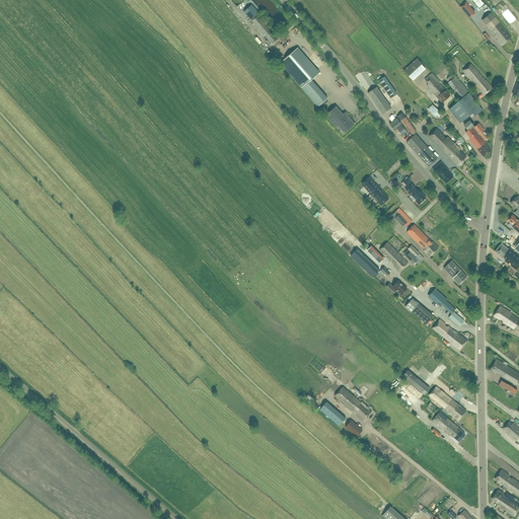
[(465,2),(460,6),(469,17),(475,13),(465,2)]
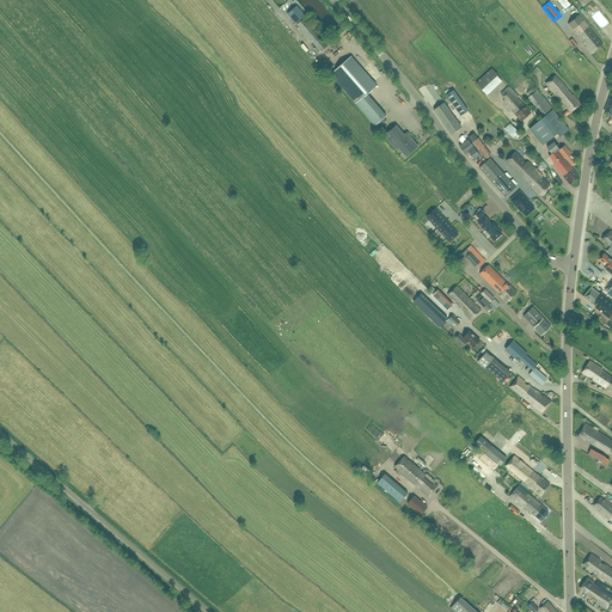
[(295,23),(305,16),(297,6),(288,14),(295,23)]
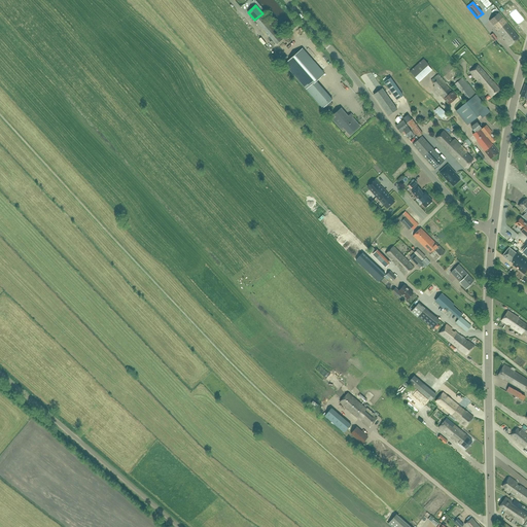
[(513,6),(505,9),(513,23),(520,20),(513,6)]
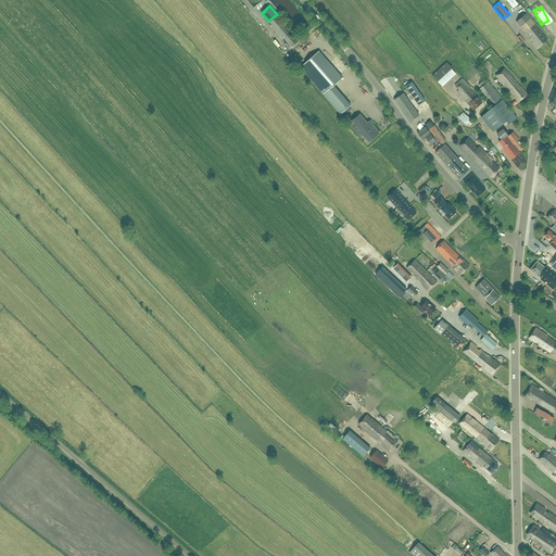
[(547,40),(526,14),(521,17),(520,19),(516,23),(518,25),(520,27),(521,26),(523,29),(522,29),(532,41),(532,42),(536,49),(547,40)]
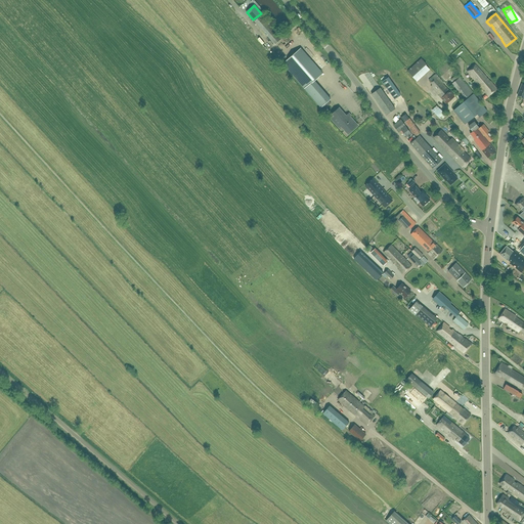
[(274,45),(280,39),(260,15),(254,20),(274,45)]
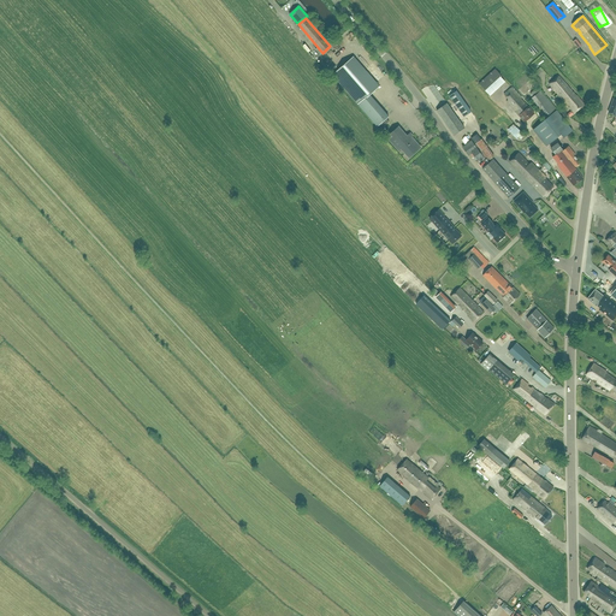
[(314,60),(319,58),(309,45),(304,48),(314,60)]
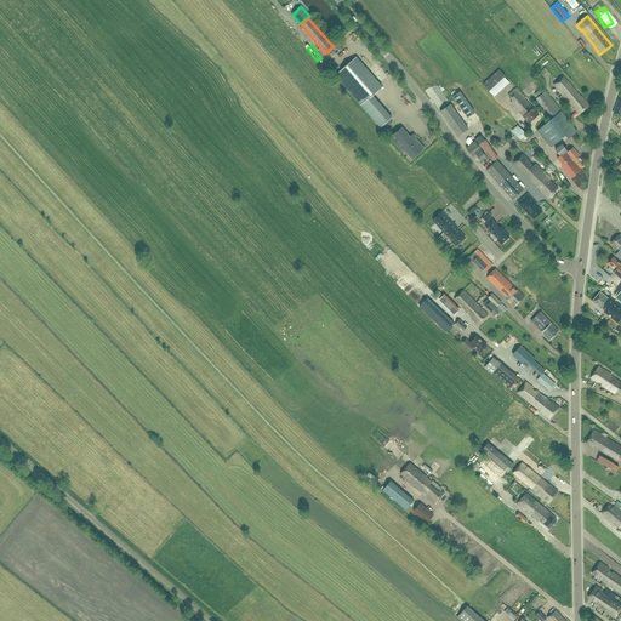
[(383,130),(391,124),(387,121),(392,118),(372,96),(382,86),(357,57),(335,75),(381,127),(383,130)]
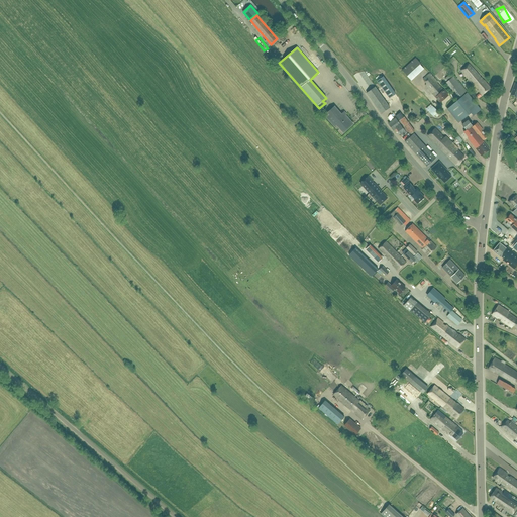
[(425,68),(415,58),(402,70),(411,80),(425,68)]
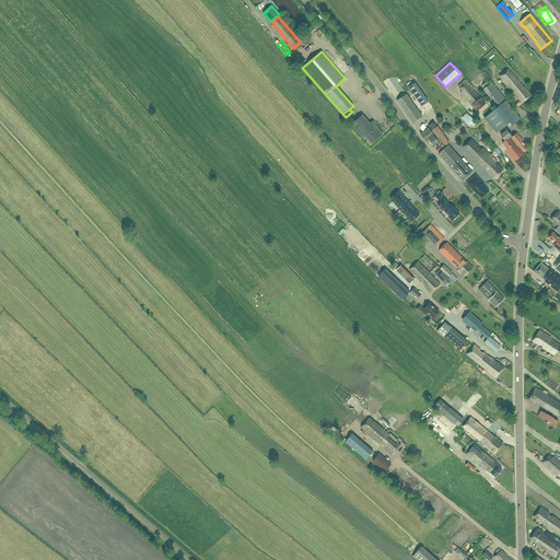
[(488,77),(493,72),(486,63),(480,68),(488,77)]
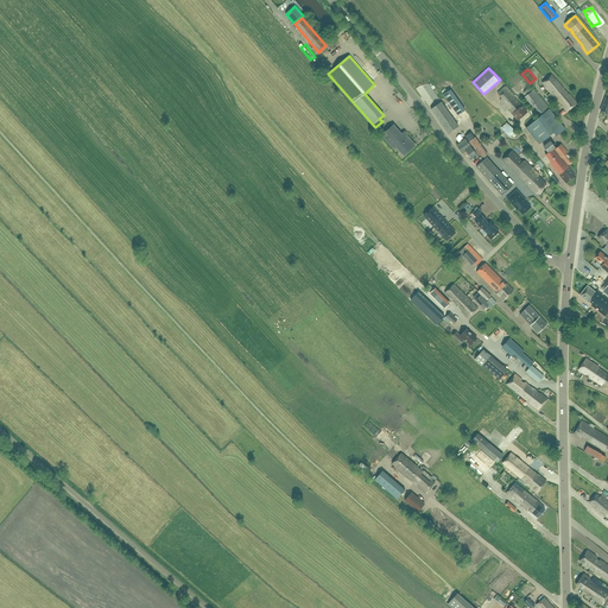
[(576,103),(552,75),(543,83),(559,102),(561,102),(563,105),(562,106),(567,112),(576,103)]
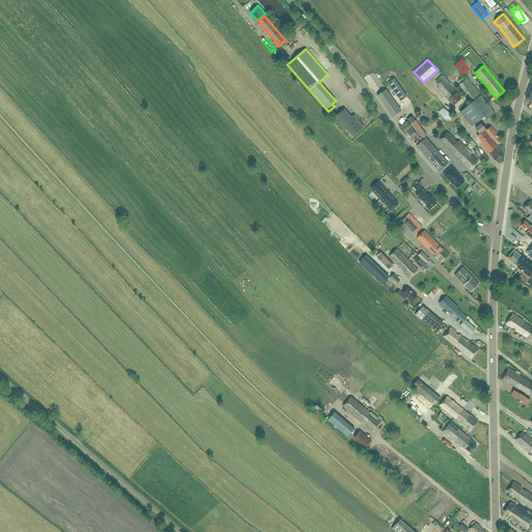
[(453,105),(461,98),(456,92),(452,87),(452,86),(443,75),(435,81),(439,85),(437,88),(453,105)]
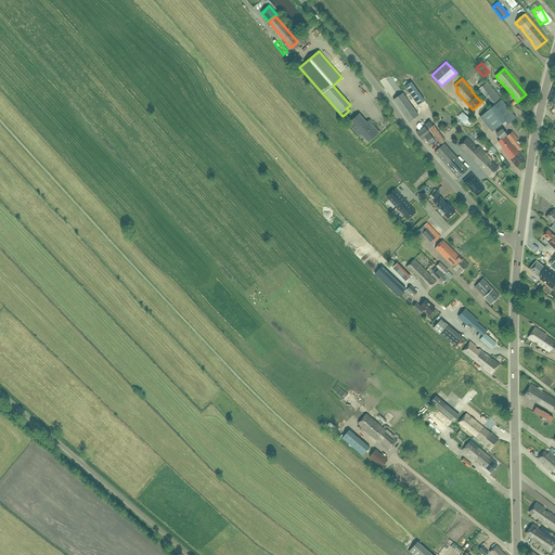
[(418,105),(424,100),(411,81),(404,87),(418,105)]
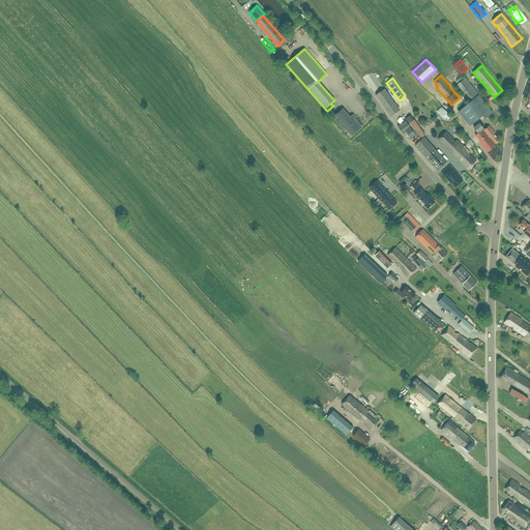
[(470,85),(465,79),(458,85),(463,92),(465,90),(473,101),(470,104),(469,102),(459,112),(470,125),(483,115),(486,118),(493,112),(471,85),(470,85)]
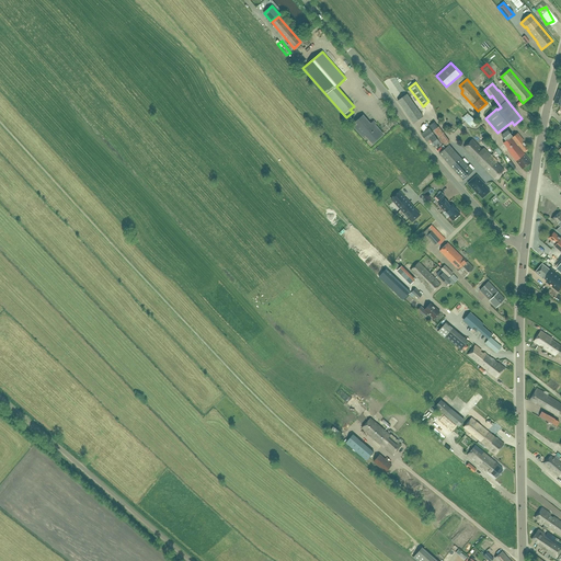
[(413,123),(423,116),(407,94),(398,101),(413,123)]
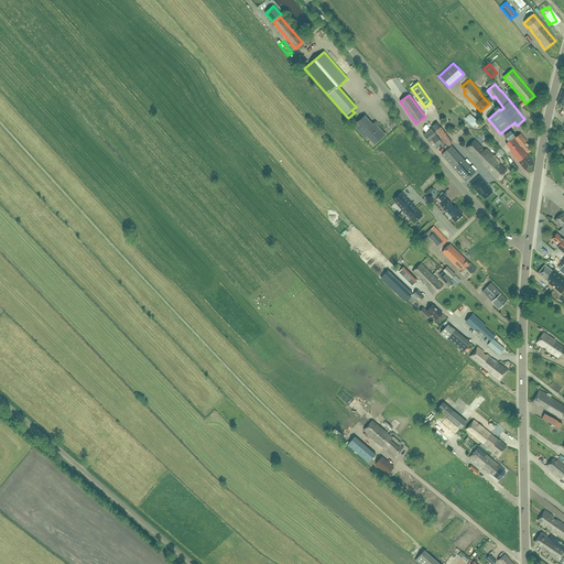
[(476,129),(480,125),(470,114),(465,119),(473,127),(474,127),(476,129)]
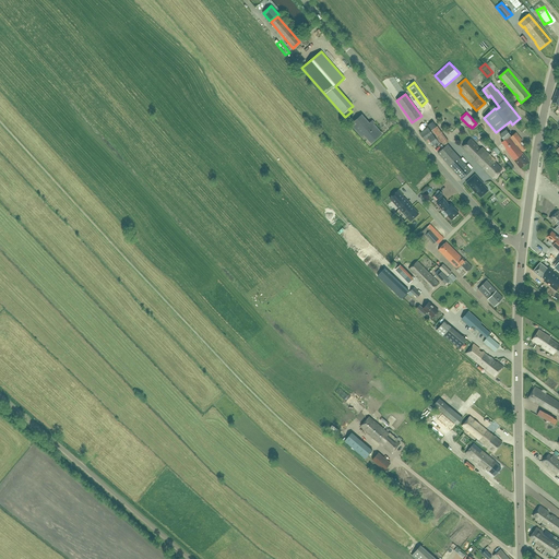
[(371,126),(361,115),(351,125),(361,137),(364,134),(371,143),(381,133),(373,123),(371,126)]
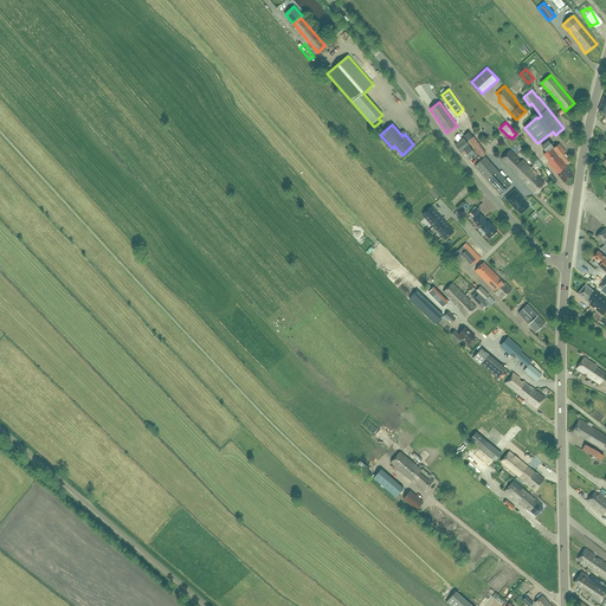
[(476,156),(466,142),(464,139),(455,144),(462,153),(465,150),(471,160),(476,156)]
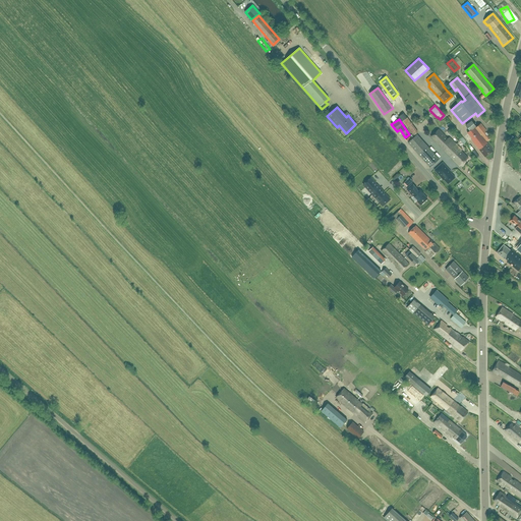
[(486,142),(474,127),(476,126),(471,121),(465,125),(470,130),(467,132),(472,139),(471,139),(484,157),(494,152),(486,142)]
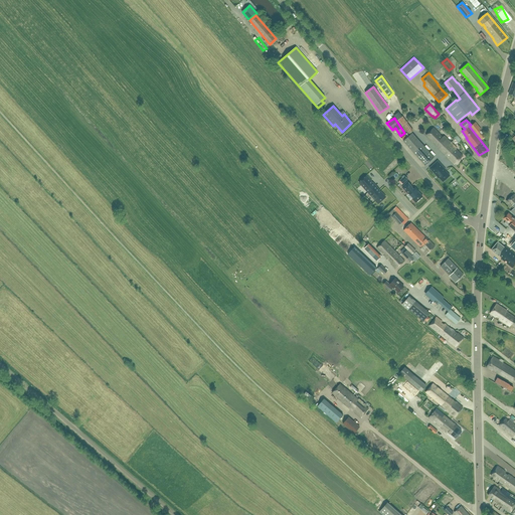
[(481,140),(486,136),(480,130),(481,129),(475,122),(470,126),(481,140)]
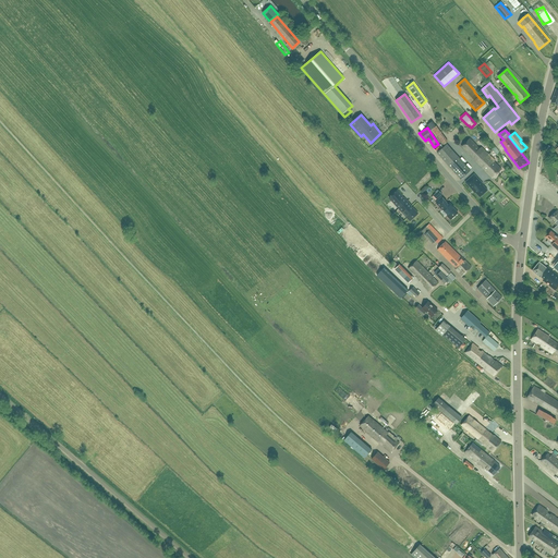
[(474,160),(484,150),(481,147),(478,149),(476,147),(476,145),(470,138),(462,146),(464,148),(464,149),(474,160)]
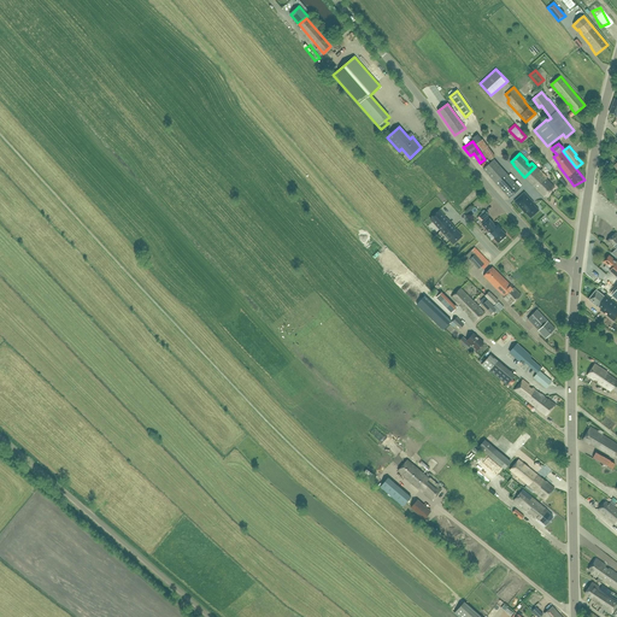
[(519,188),(494,159),(483,169),(509,198),(519,188)]
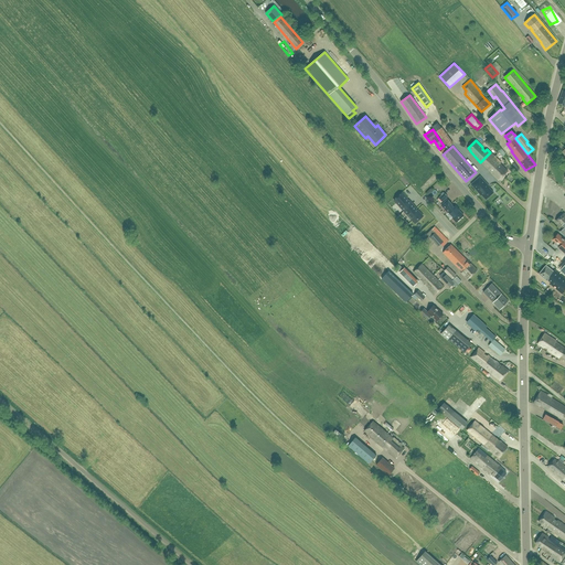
[(490,152),(480,162),(488,170),(488,169),(491,172),(490,172),(499,180),(508,171),(500,164),(501,162),(490,152)]
